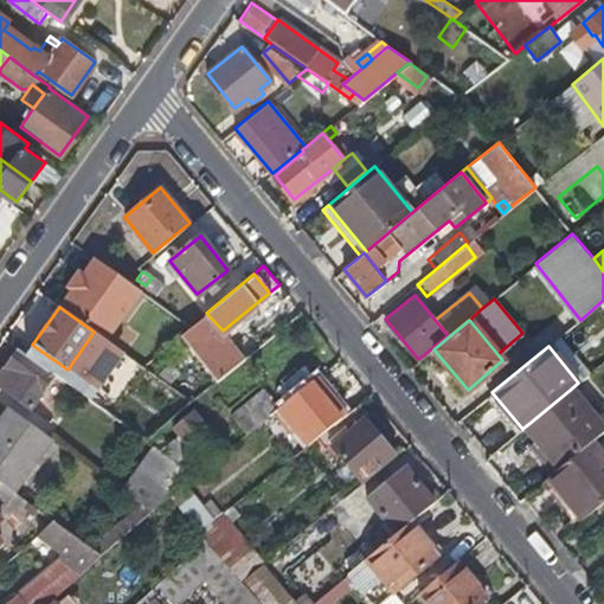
[(0,385),(30,407),(53,374),(18,349),(0,373),(0,385)]
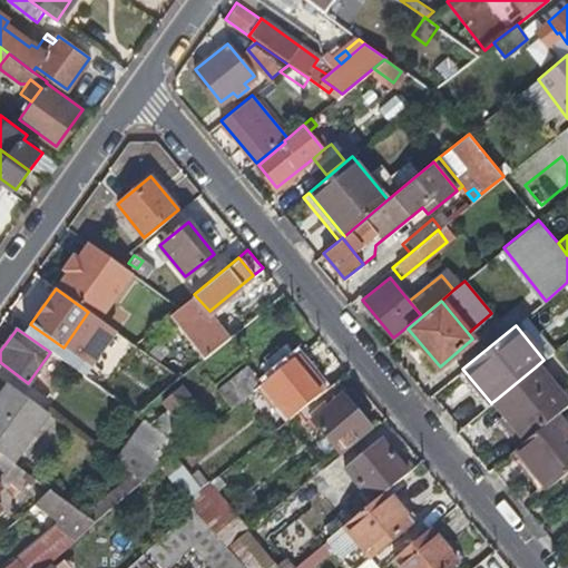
[(250,365),(262,381),(280,368),(267,351),(250,365)]
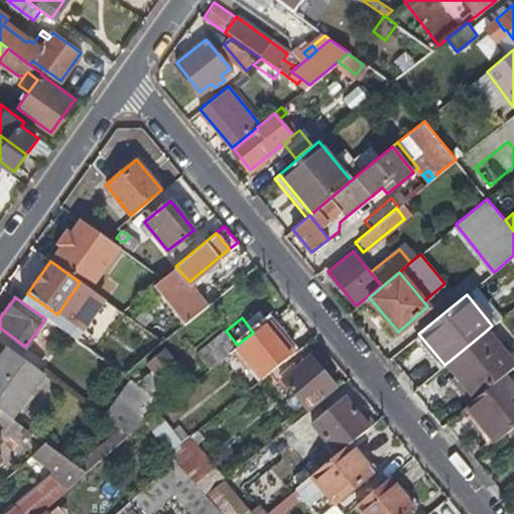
[(237,345),(262,376),(273,367),(284,359),(294,351),(269,319),(253,333),(237,345)]
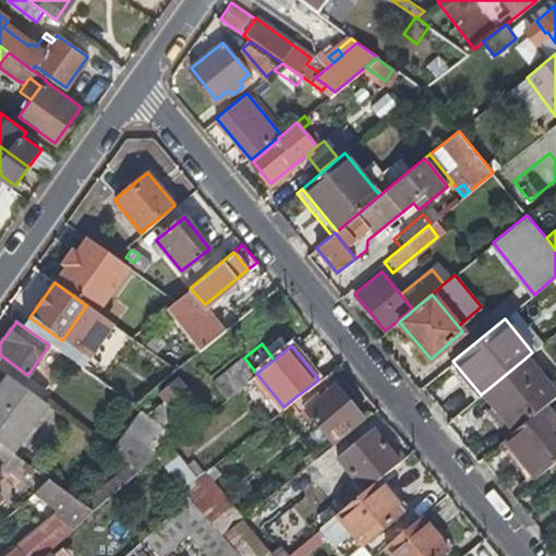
[(244,358),(243,357),(214,381),(227,396),(256,373),(244,358)]
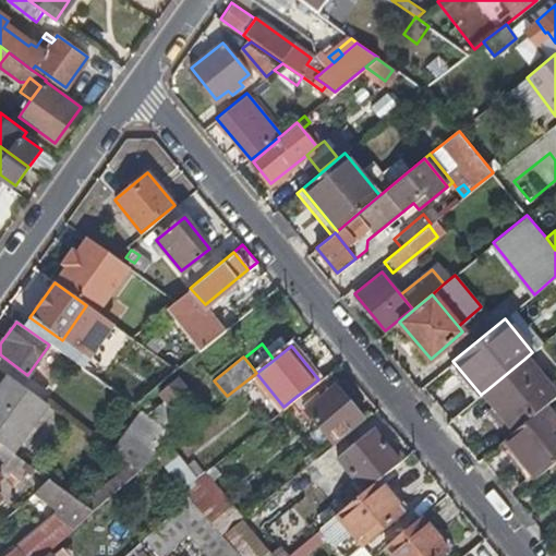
[(494,408),(514,433),(546,406),(554,399),(523,360),(486,390),(497,405),(494,408)]
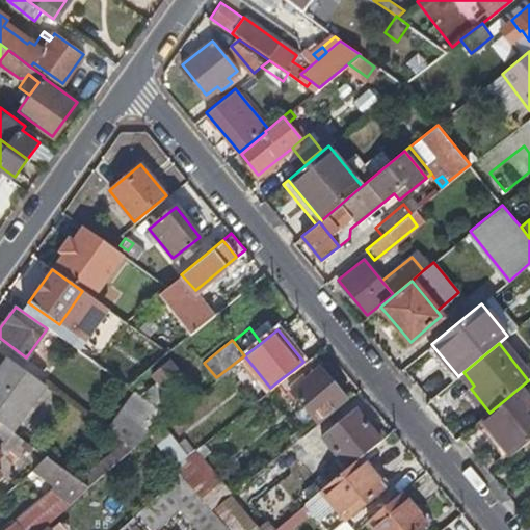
[(301,379),(290,389),(315,420),(344,396),(319,365),(324,362),(315,351),(303,362),(293,370),(301,379)]
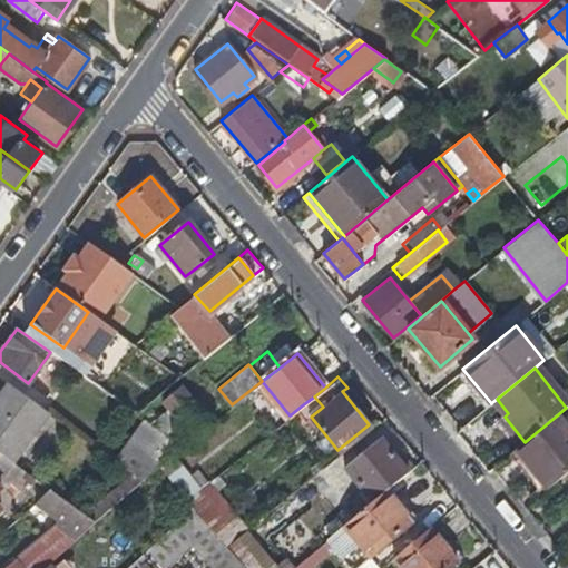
[(11,461),(47,411),(8,383),(0,394),(0,452),(1,453),(6,457),(11,461)]
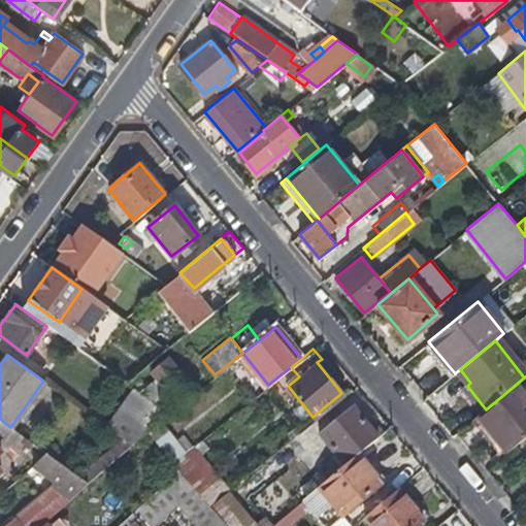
[(156,377),(138,392),(167,413),(176,405),(175,403),(192,391),(166,358),(151,371),(156,377)]
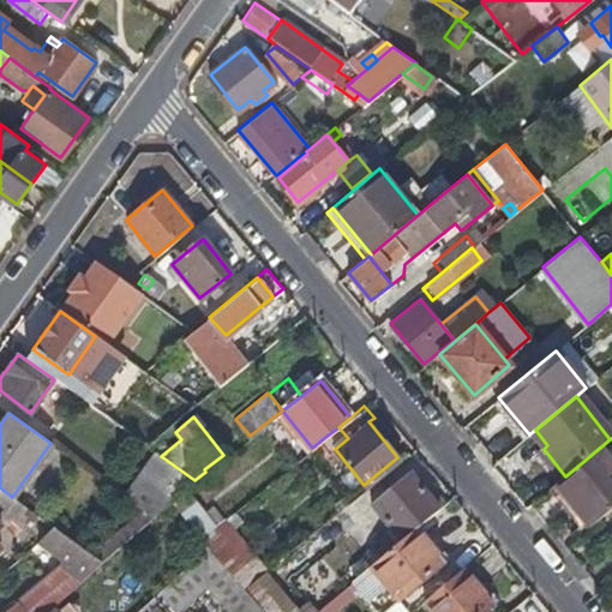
[(325,437),(335,449),(348,438),(339,427),(325,437)]
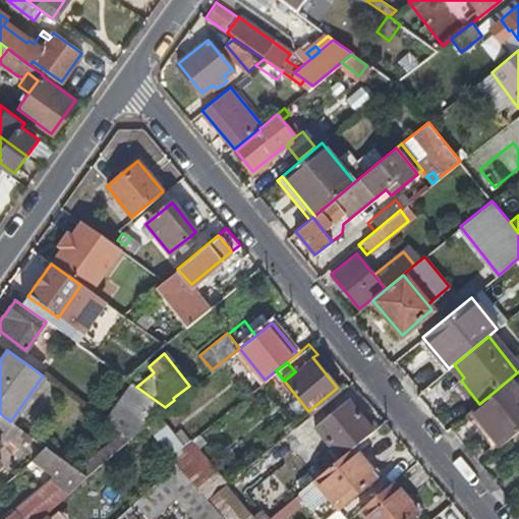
[(450,367),(461,381),(464,378),(454,364),(450,367)]
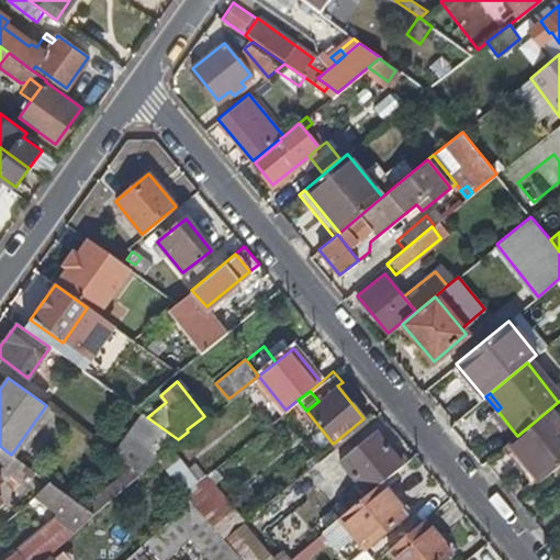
[(508,443),(539,481),(559,463),(559,421),(550,409),(517,436),(514,438),(508,443)]
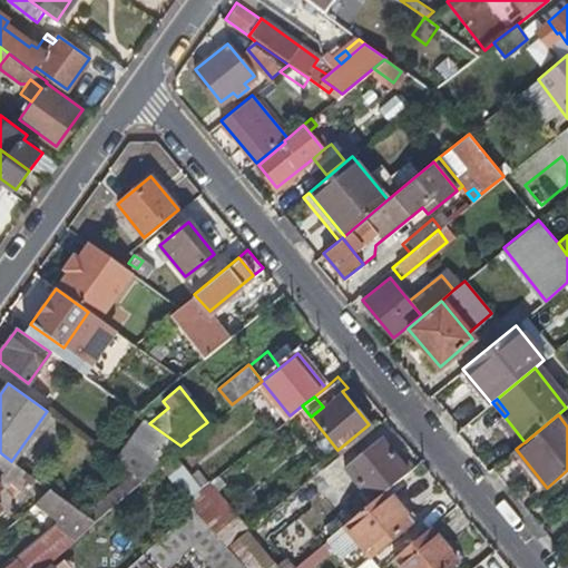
[(525,442),(505,417),(500,420),(521,444),(525,442)]
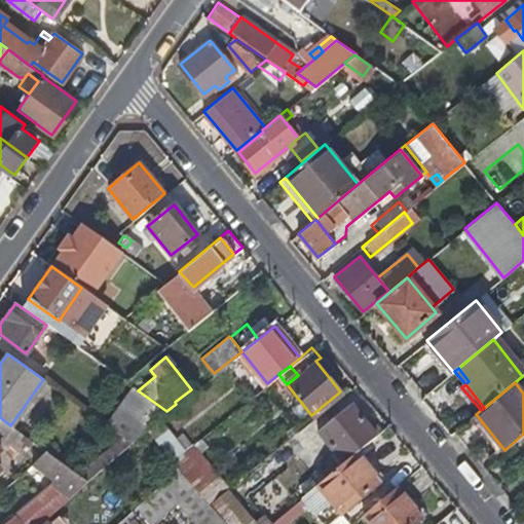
[(133,386),(106,424),(121,436),(131,442),(145,428),(159,417),(166,411),(138,390),(133,386)]
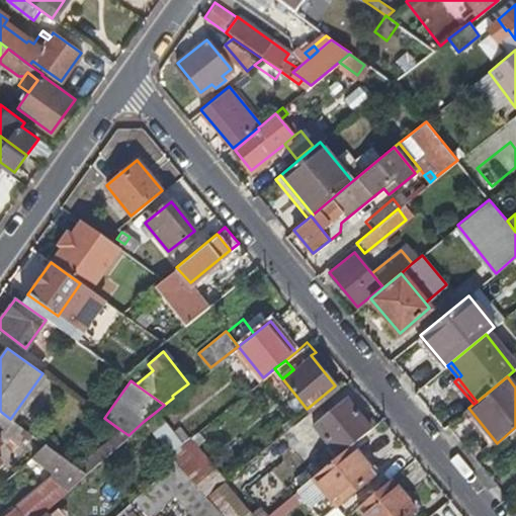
[(309,456),(319,469),(351,443),(370,427),(364,420),(344,396),(313,422),(328,441),(309,456)]
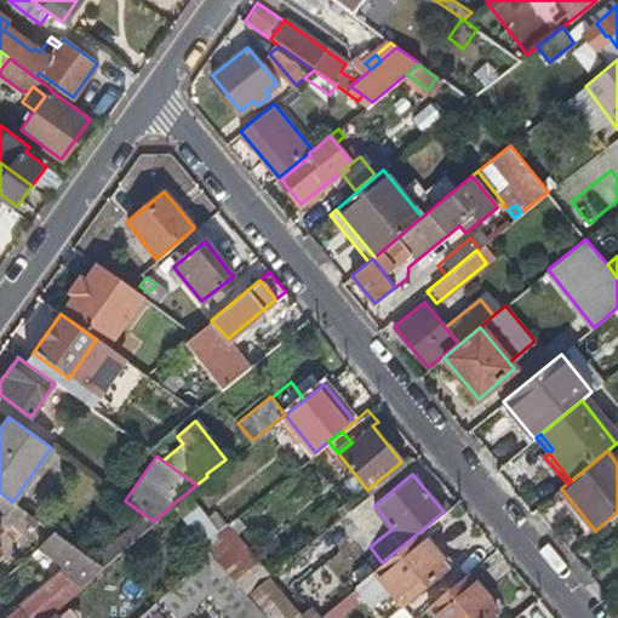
[(218,530),(188,492),(171,505),(202,543),(218,530)]
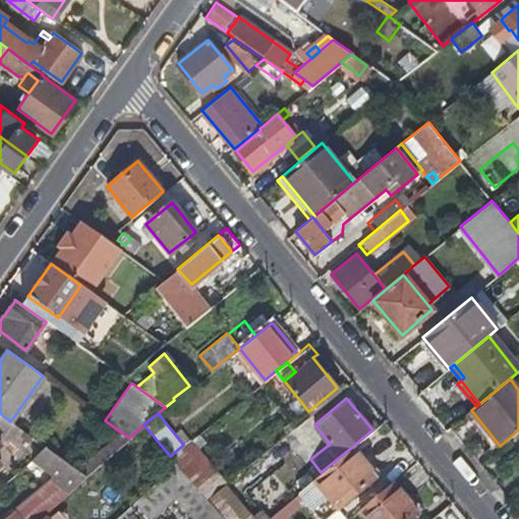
[(34,446),(38,441),(10,421),(5,417),(0,421),(0,453),(14,441),(24,449),(30,443),(34,446)]
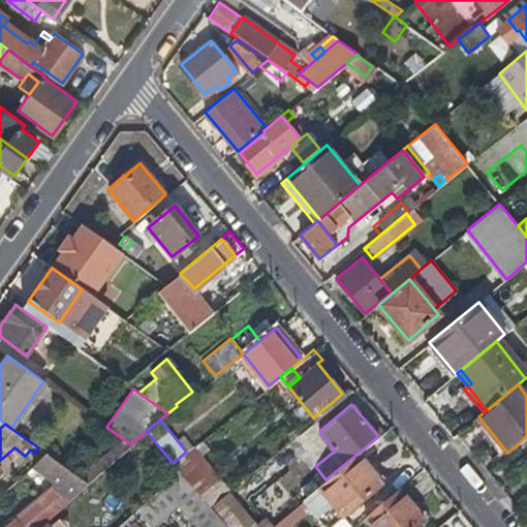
[(377,425),(372,429),(378,436),(383,432),(377,425)]
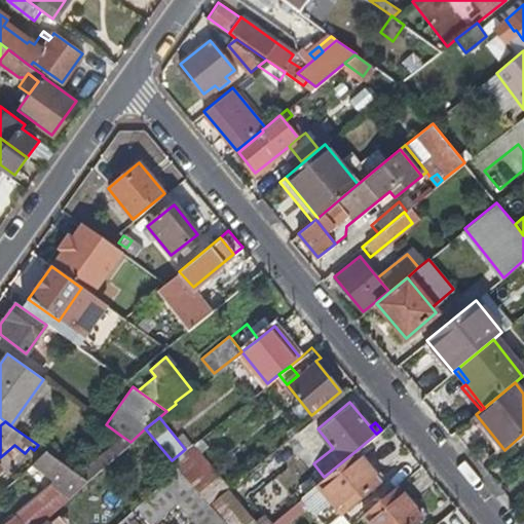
[(121,436),(78,474),(87,480),(131,442),(121,436)]
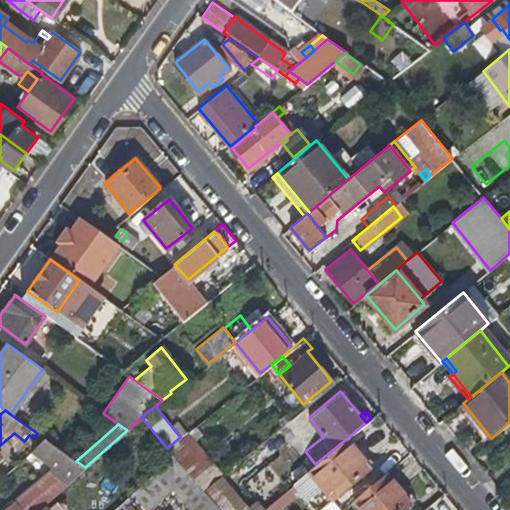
[(221,473),(186,433),(180,437),(167,448),(173,454),(174,456),(202,488),(221,473)]
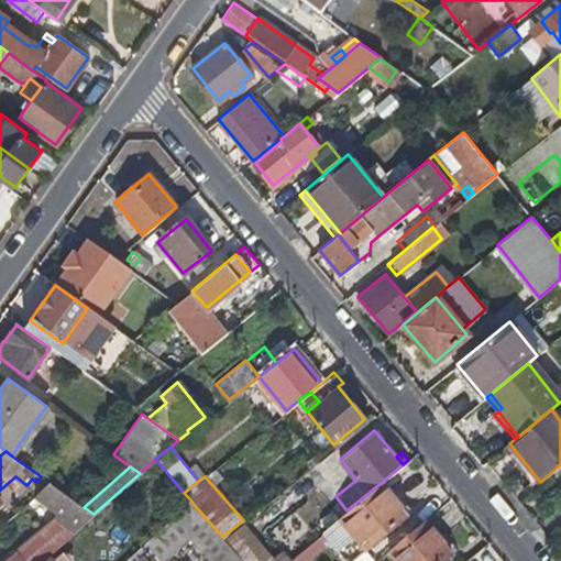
[(2,560),(41,560),(94,514),(84,507),(47,482),(33,495),(56,512),(2,560)]
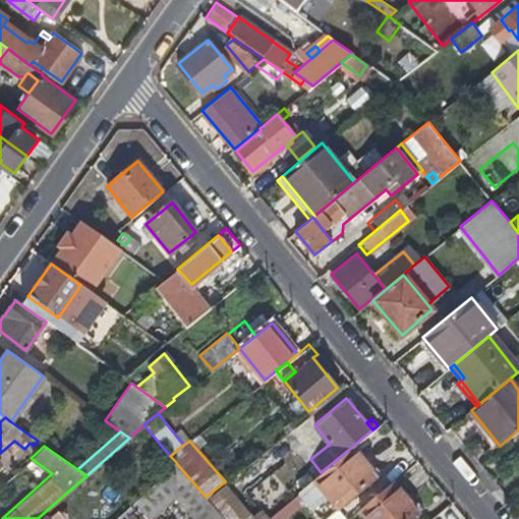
[(322,518),(377,474),(353,446),(321,472),(298,492),(321,518),(322,518)]
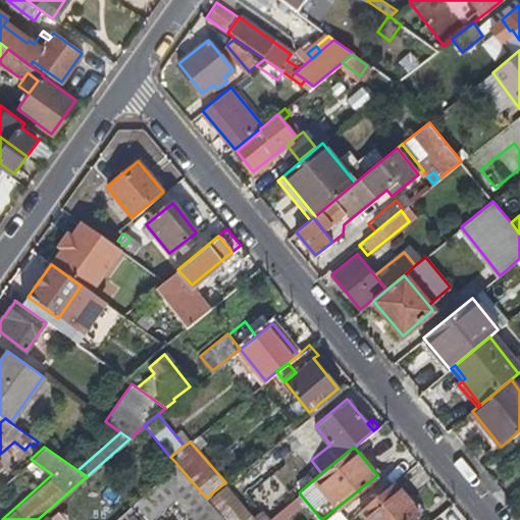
[(155,485),(154,484),(113,519),(147,519),(149,519),(175,496),(197,519),(223,519),(224,519),(206,498),(177,465),(155,485)]
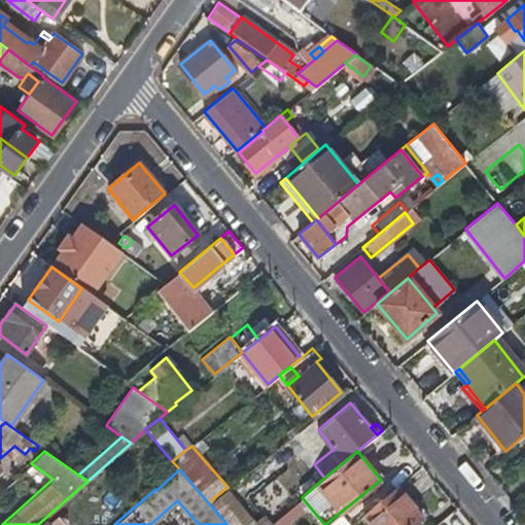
[(411,524),(422,516),(397,486),(363,514),(373,524),(411,524)]
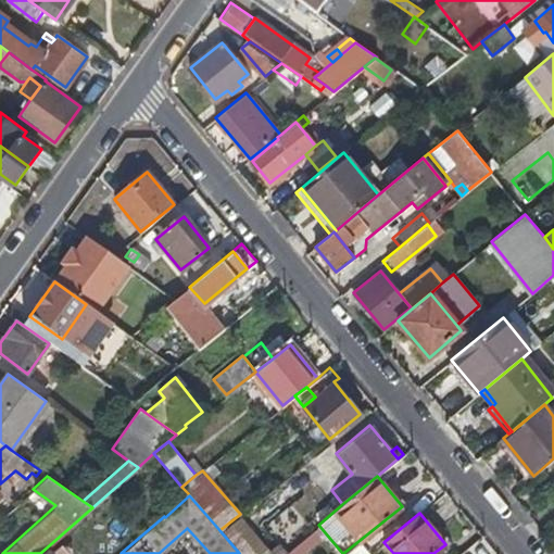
[(273,553),(240,514),(219,530),(239,553),(240,553),(273,553)]
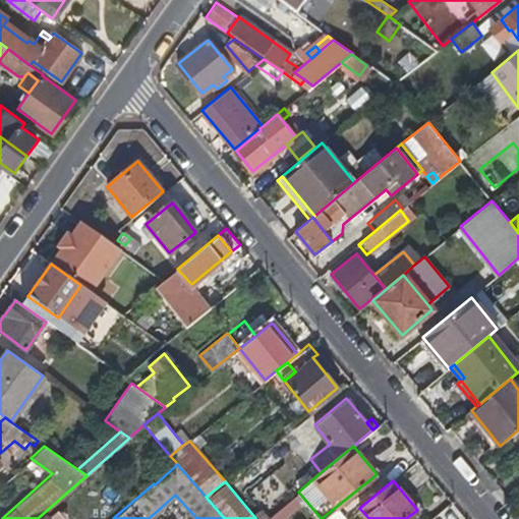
[(466,518),(467,518),(451,500),(429,518),(466,518)]
